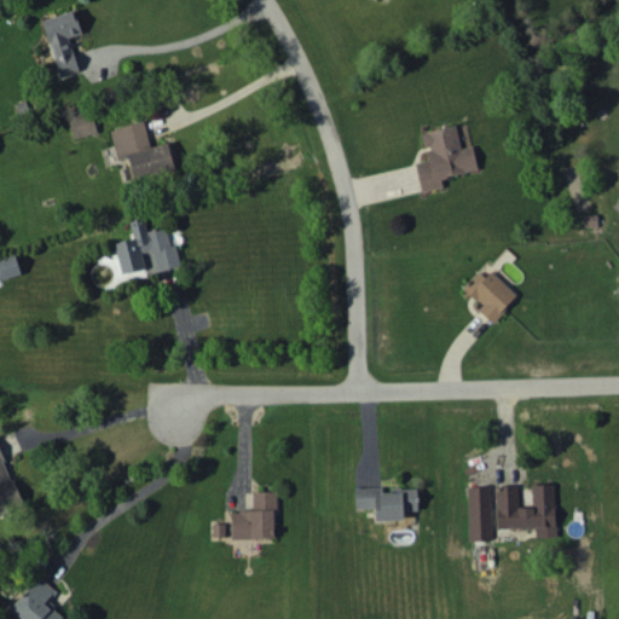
[(42,19),(61,76),(80,70),(69,36),(82,33),(75,10),(42,19)]
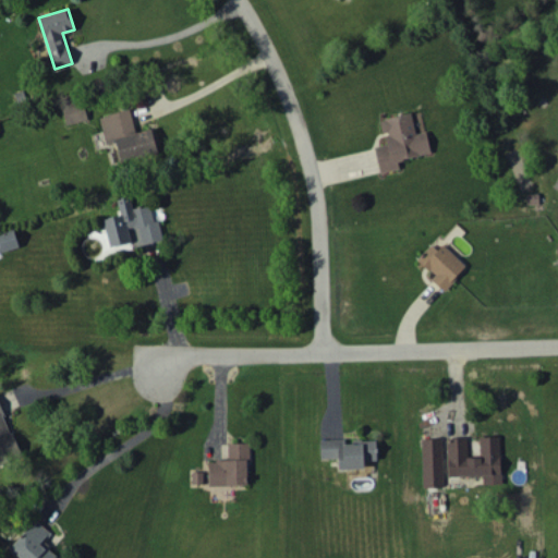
[(62,106),(68,124),(87,118),(82,100),(62,106)]
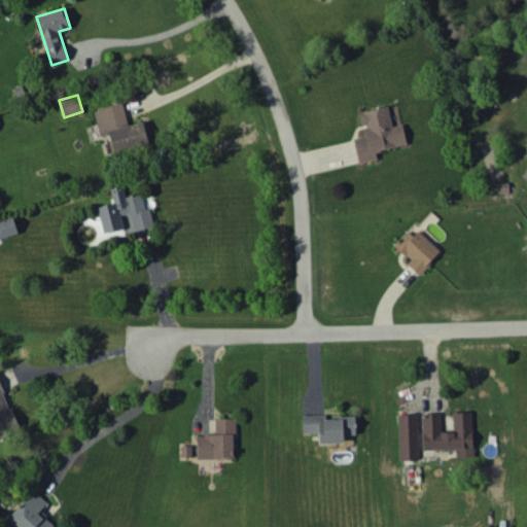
[(129,125),(124,102),(94,109),(100,136),(110,134),(114,151),(149,143),(143,120),(129,125)]
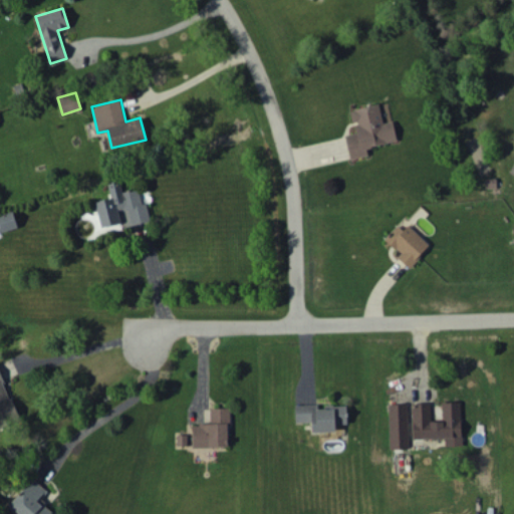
[(397,141),(393,120),(382,122),(378,103),(349,109),(352,122),(354,121),(356,132),(344,135),(349,159),(367,155),(366,147),(397,141)]
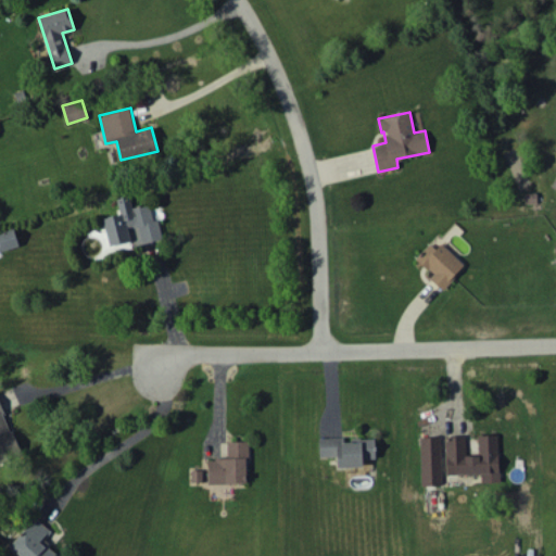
[(109,245),(130,241),(127,227),(138,225),(142,242),(162,238),(158,217),(153,218),(149,203),(131,206),(129,194),(116,198),(119,213),(103,217),(109,245)]
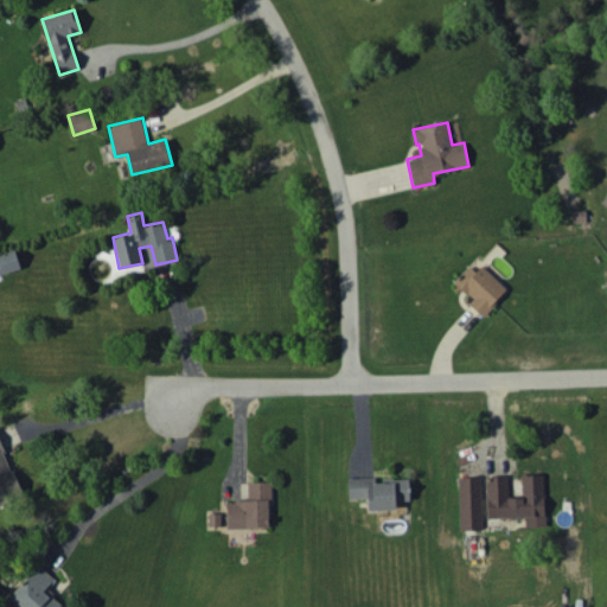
[(0,272),(0,274),(20,268),(14,248),(0,251),(0,272)]
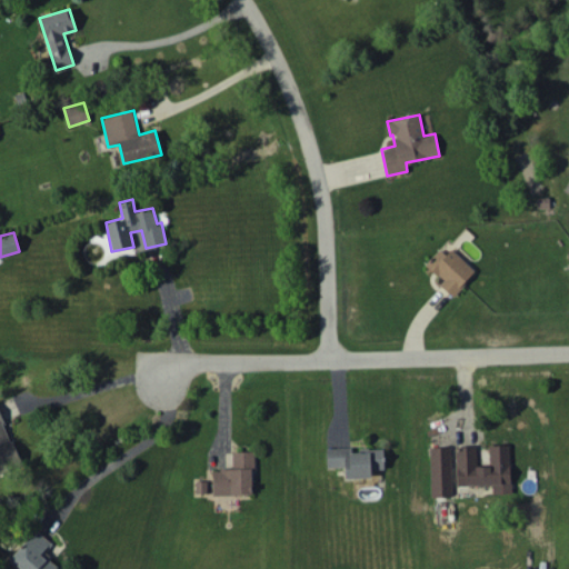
[(439,249),(426,263),(443,281),(440,285),(451,296),(476,271),(451,248),(446,255),(439,249)]
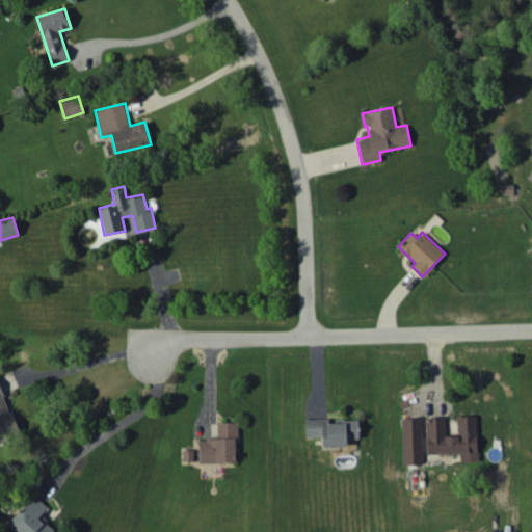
[(0,441),(19,433),(0,384),(0,441)]
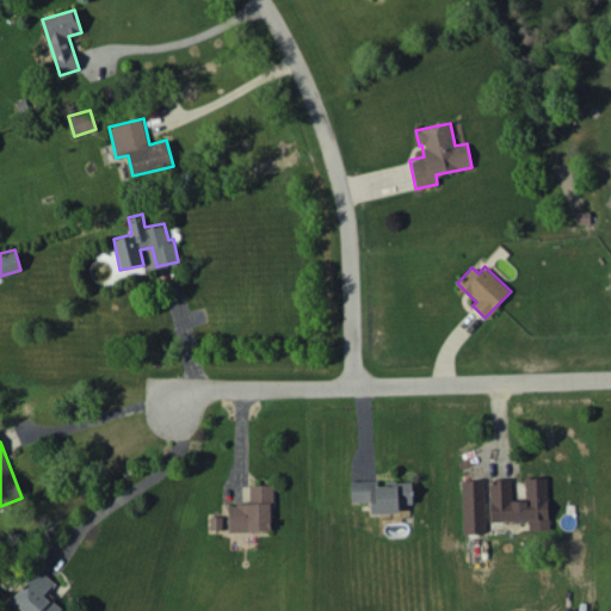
[(526,500),(512,500),(511,479),(489,480),(491,520),(529,520),(529,532),(549,531),(548,477),(525,477),(526,500)]
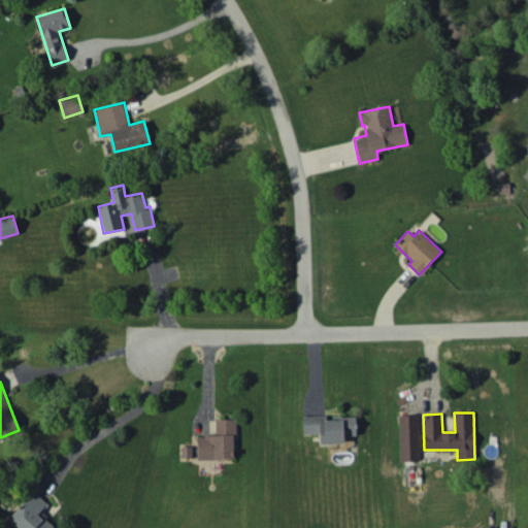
[(355,416),(326,418),(326,415),(302,416),(303,434),(320,433),(320,443),(344,442),(344,435),(356,434),(355,416)]
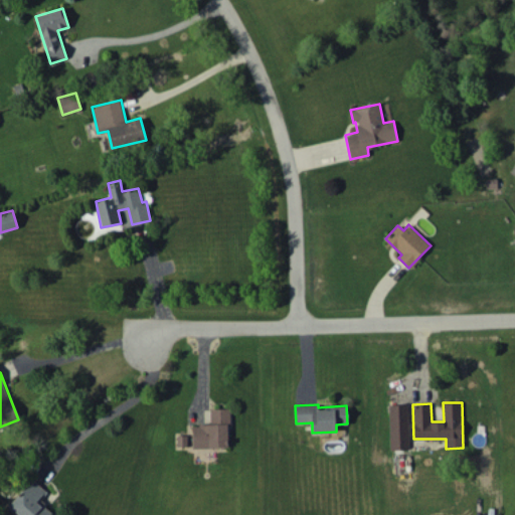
[(389,404),(390,450),(409,450),(407,404),(389,404)]
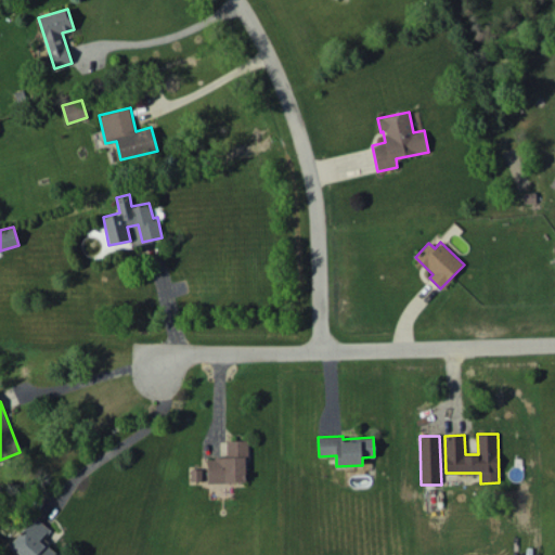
[(247,482),(246,440),(227,440),(227,457),(207,457),(208,482),(247,482)]
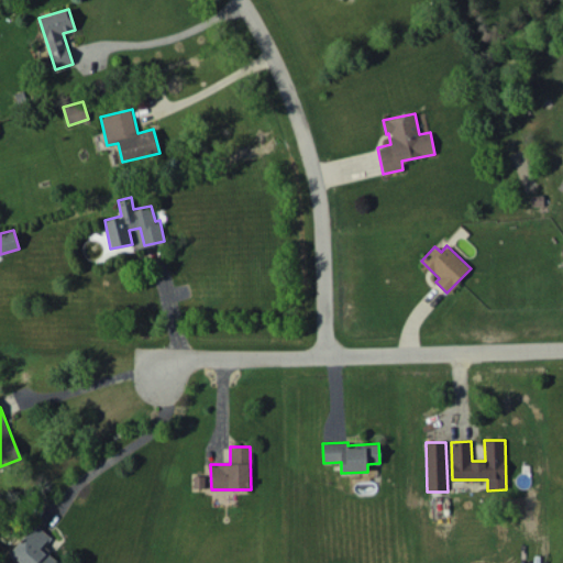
[(52,538),(36,523),(8,553),(18,562),(55,562),(58,561),(43,547),(52,538)]
